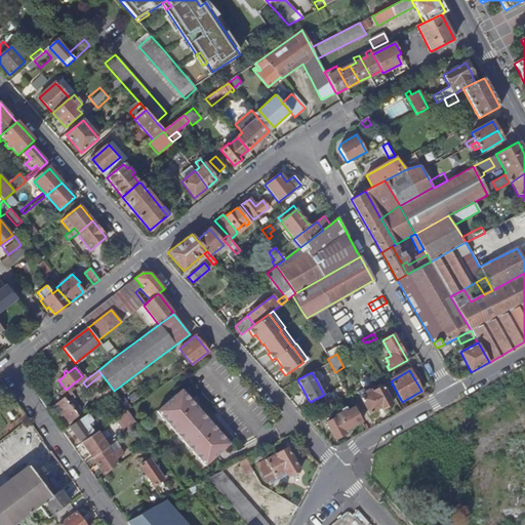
[(87,378),(84,374),(82,376),(77,380),(80,385),(83,382),(87,378)]
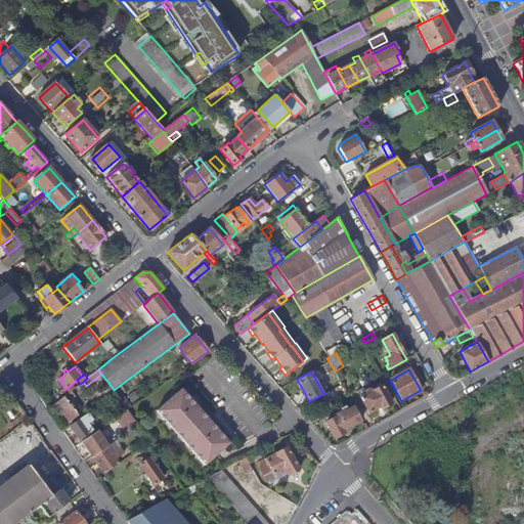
[(71,391),(74,389),(71,385),(66,389),(59,391),(63,396),(71,391)]
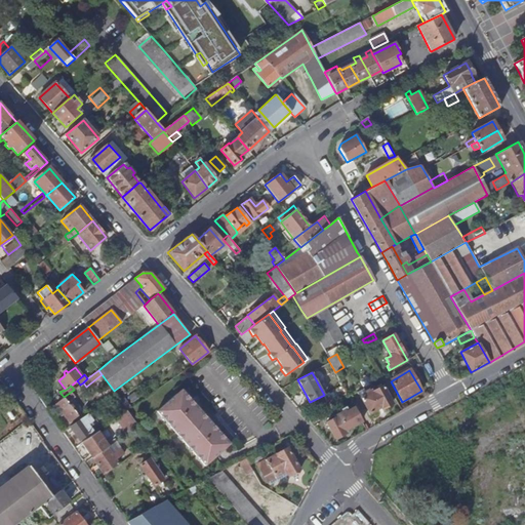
[(360,398),(369,413),(380,407),(381,409),(392,404),(382,387),(370,393),(368,391),(365,393),(366,395),(360,398)]
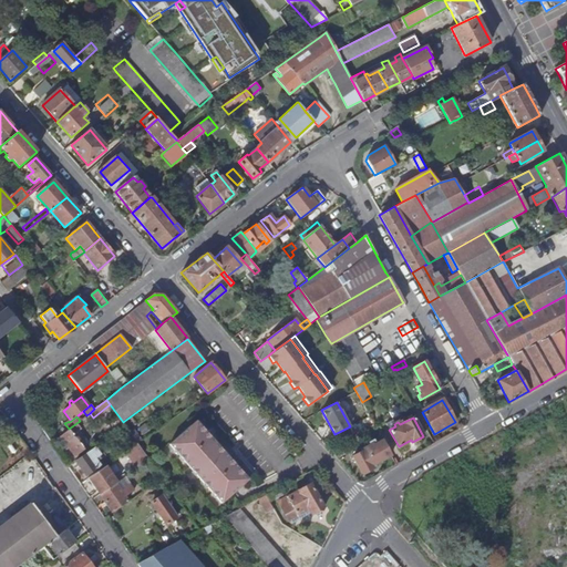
[(171,444),(214,493),(222,503),(249,480),(238,466),(198,420),(171,444)]
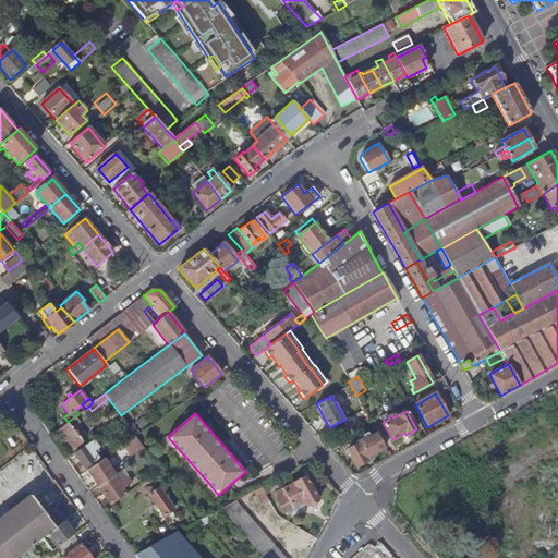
[(75,416),(68,422),(69,423),(72,427),(80,421),(75,416)]
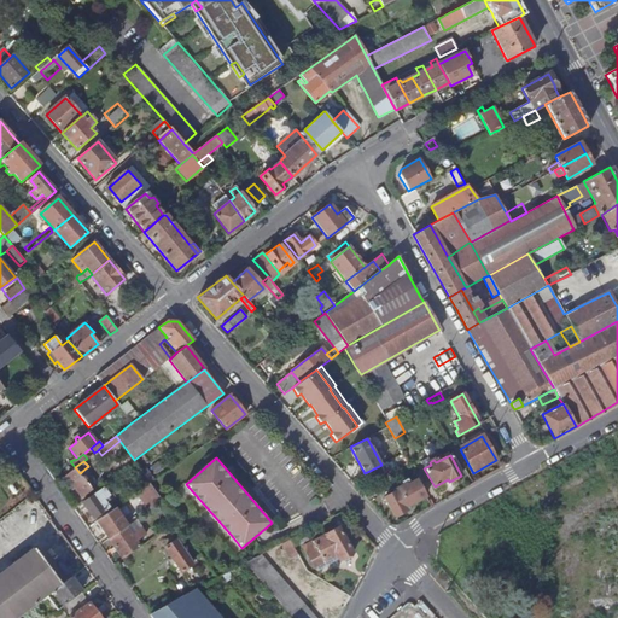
[(151,483),(136,464),(129,468),(144,488),(151,483)]
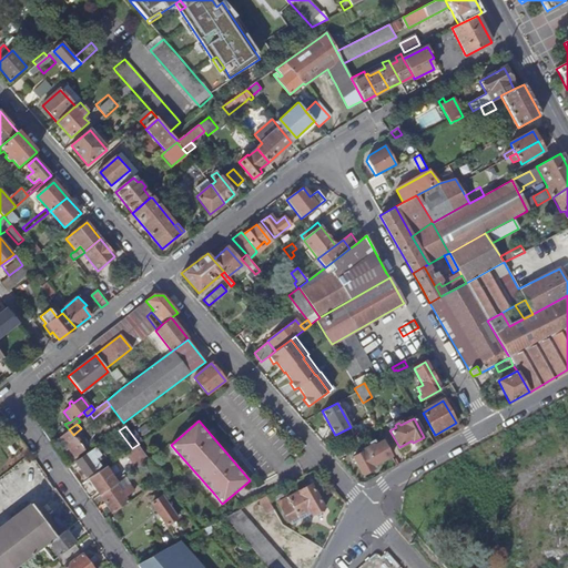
[(69,429),(59,437),(74,457),(84,449),(73,435),(70,430),(69,429)]
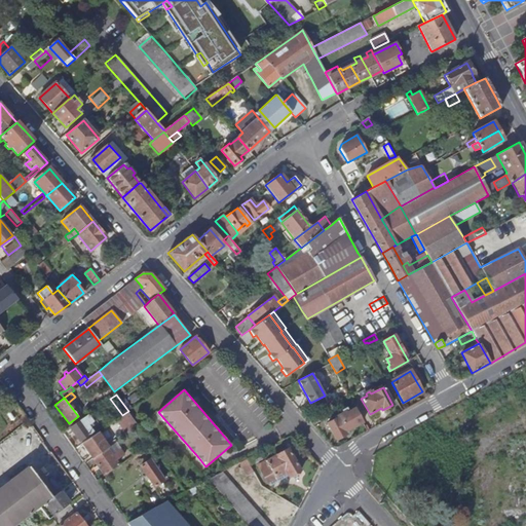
[(362,422),(354,408),(348,411),(346,408),(341,411),(342,413),(336,417),(335,419),(327,423),(336,440),(345,435),(344,431),(362,422)]
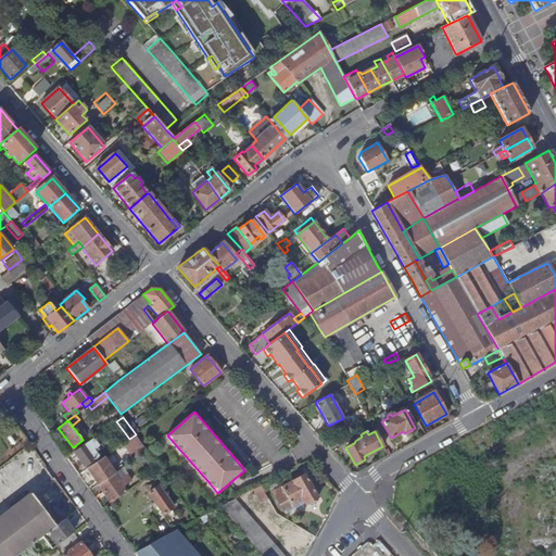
[(136,434),(129,439),(128,440),(140,455),(147,451),(136,434)]
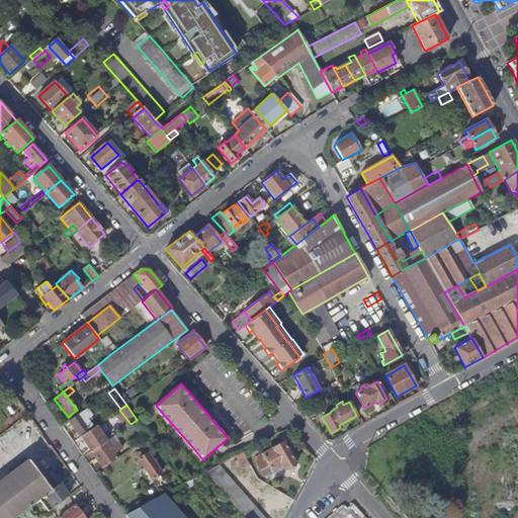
[(69,421),(78,435),(91,426),(87,419),(91,416),(86,409),(69,421)]
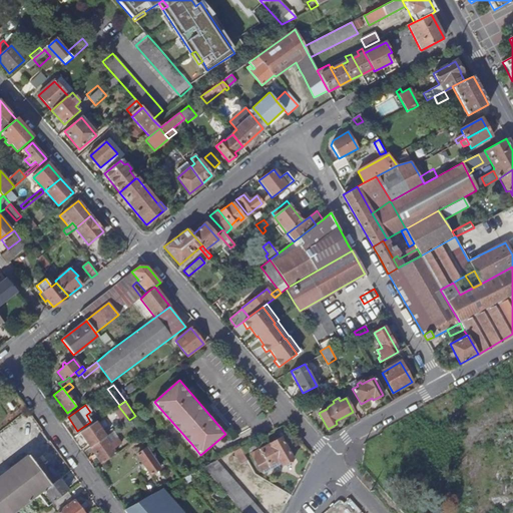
[(114,431),(123,425),(118,418),(109,423),(114,431)]
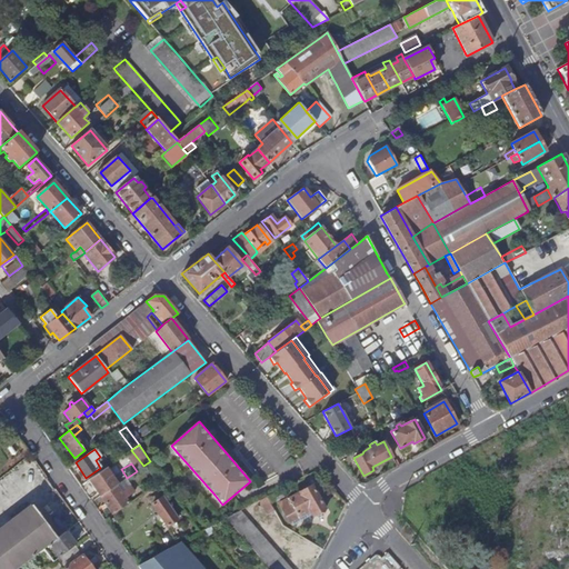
[(106,468),(89,480),(100,497),(116,486),(118,485),(106,468)]
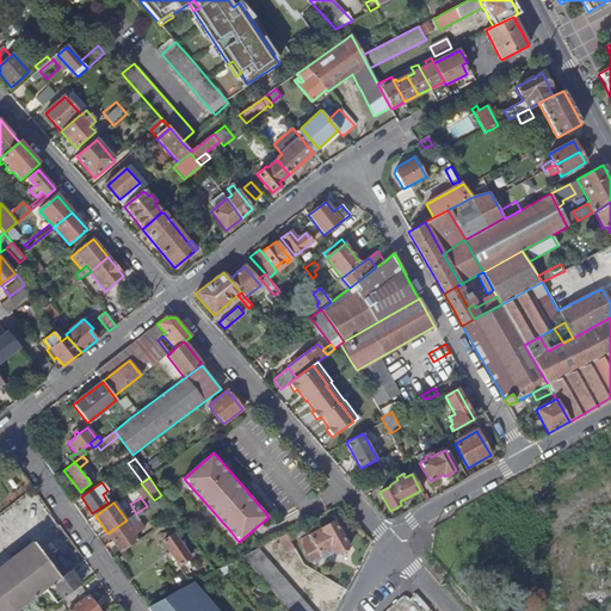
[(356,522),(347,513),(334,522),(339,531),(356,522)]
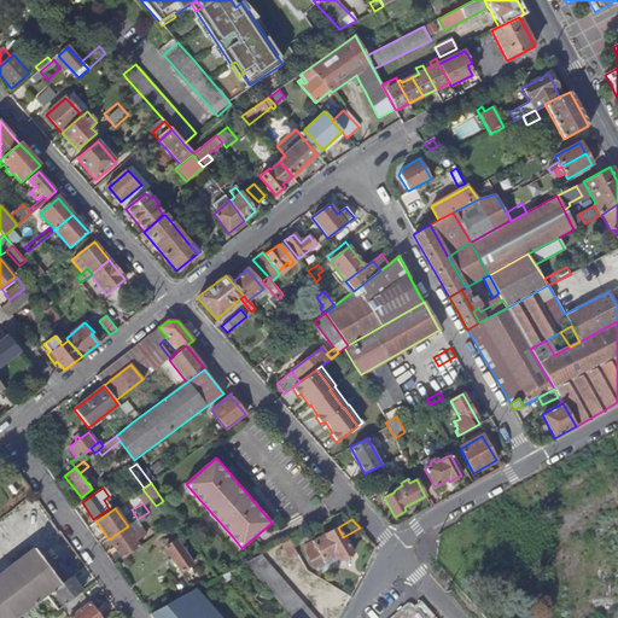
[(122,559),(139,547),(136,542),(145,535),(141,529),(132,536),(126,528),(109,540),(122,559)]
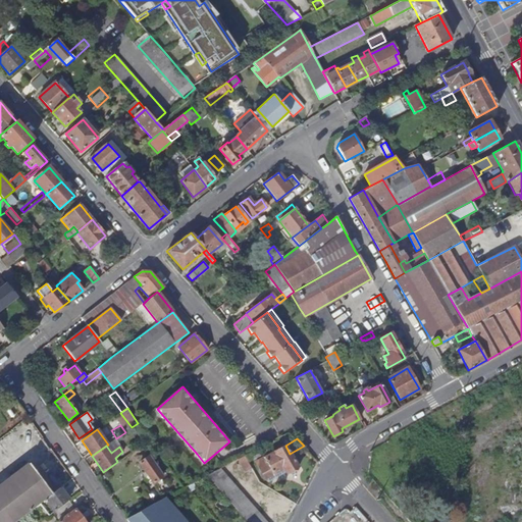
[(290,454),(285,446),(256,463),(265,479),(283,469),(286,474),(298,468),(290,454)]
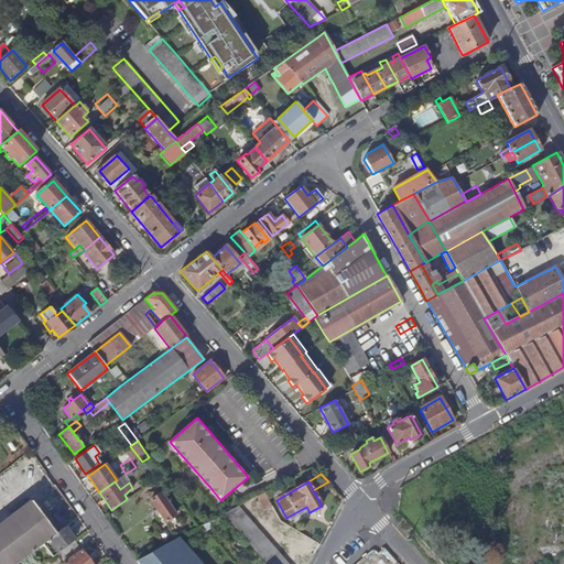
[(130,497),(141,489),(139,485),(128,494),(130,497)]
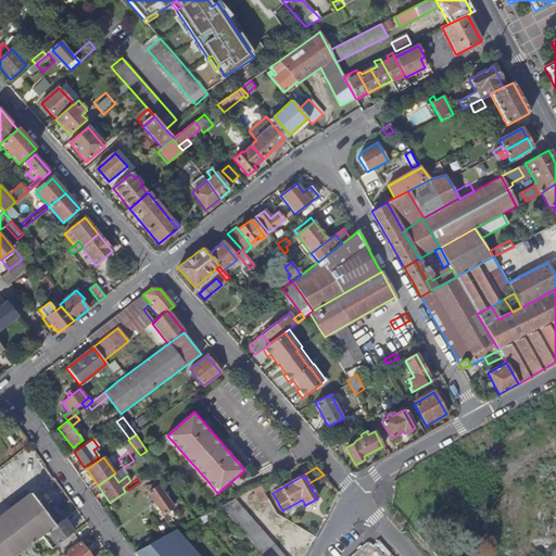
[(275,478),(261,484),(265,492),(278,484),(275,478)]
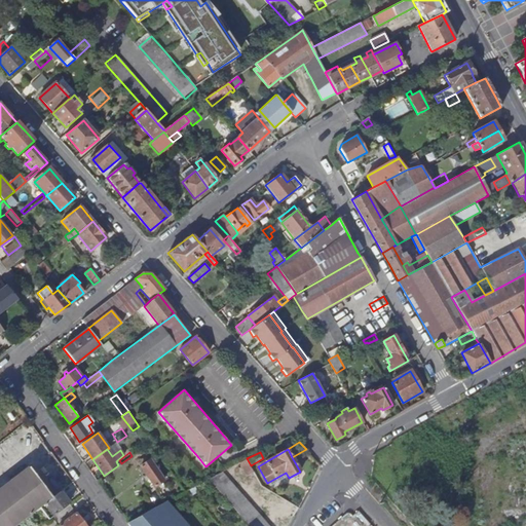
[(140,466),(154,487),(163,480),(159,475),(162,473),(157,465),(154,466),(149,459),(140,466)]
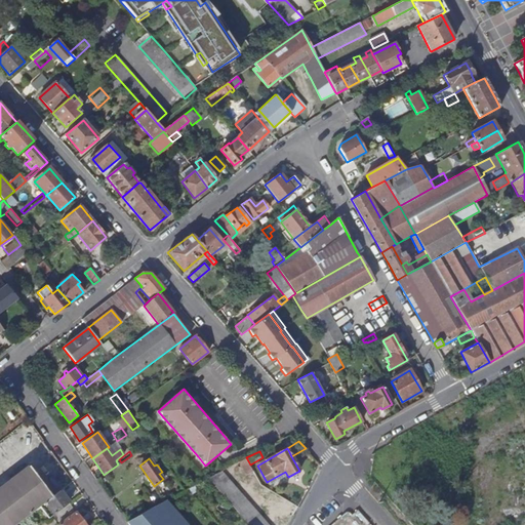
[(253,471),(246,458),(240,461),(247,474),(253,471)]
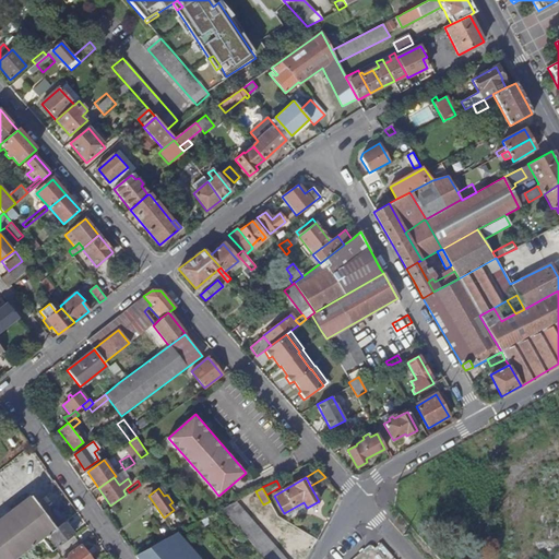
[(179,497),(174,489),(169,491),(175,499),(179,497)]
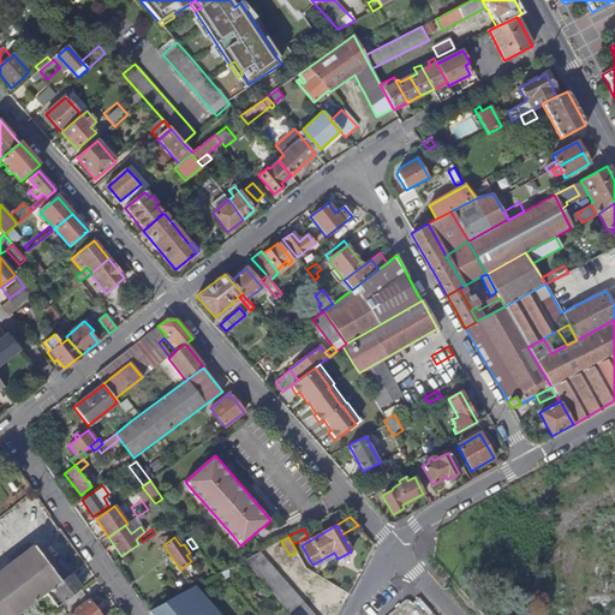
[(37,599),(47,592),(53,589),(61,581),(35,545),(10,565),(37,599)]
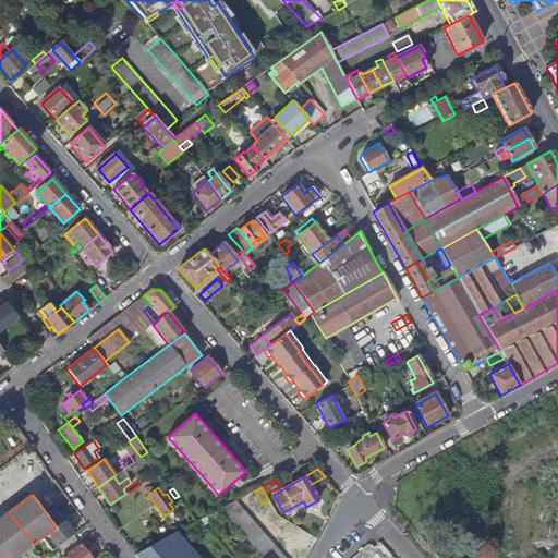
[(284,557),(256,525),(234,501),(221,508),(264,557),(284,557)]
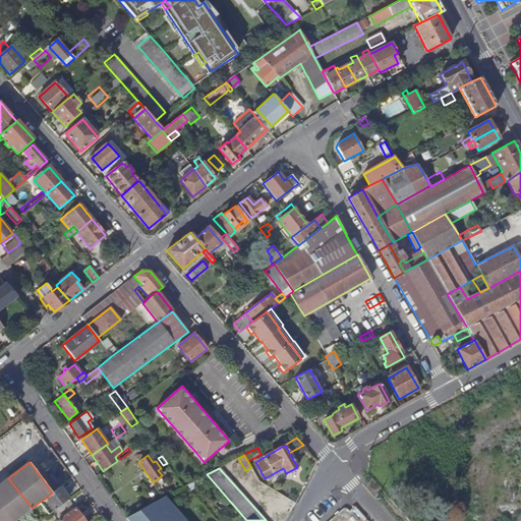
[(0,484),(0,520),(14,520),(32,508),(8,478),(0,484)]
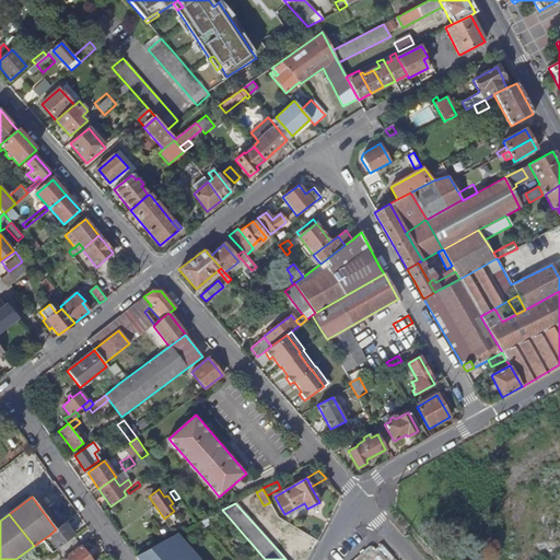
[(56,529),(48,536),(58,548),(72,536),(73,536),(63,524),(56,529)]
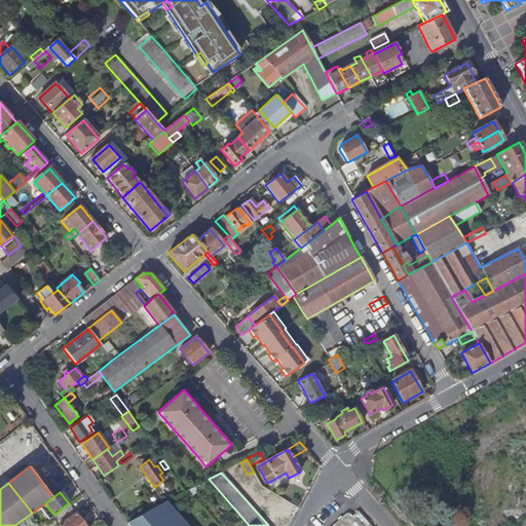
[(188,525),(166,501),(126,523),(127,523),(128,525),(188,525)]
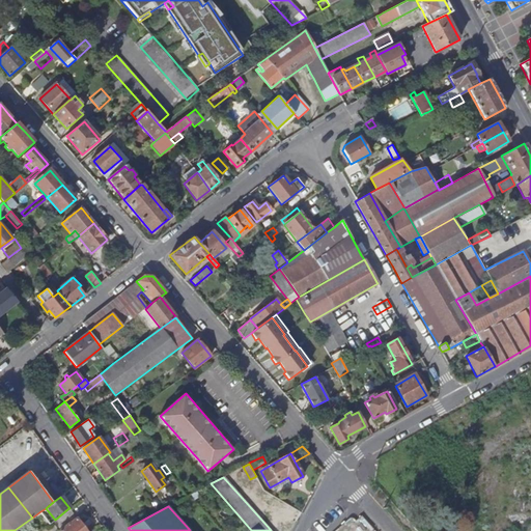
[(46,508),(40,511),(50,524),(51,523),(55,520),(46,508)]
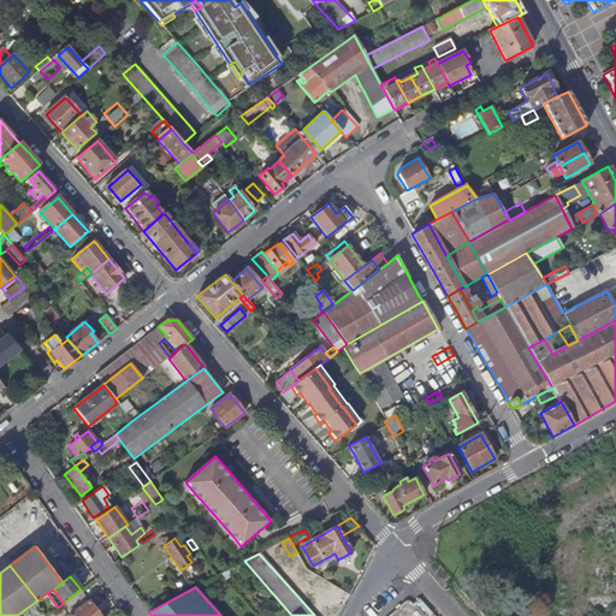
[(80,590),(64,603),(59,606),(66,615),(67,615),(88,600),(81,591),(81,590),(80,590)]
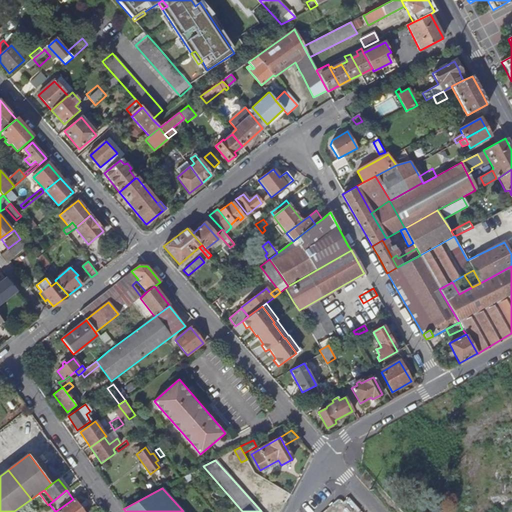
[(82,511),(73,499),(56,511),(82,511)]
